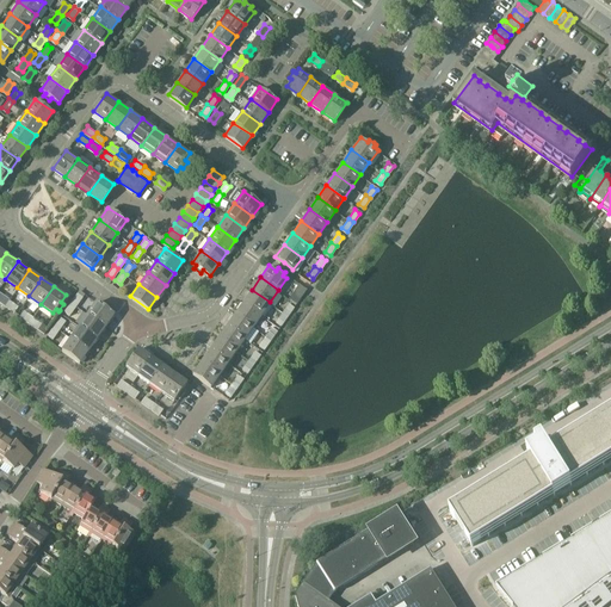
[(244,301),(244,302),(261,314),(270,302),(252,290),(251,290),(244,301)]
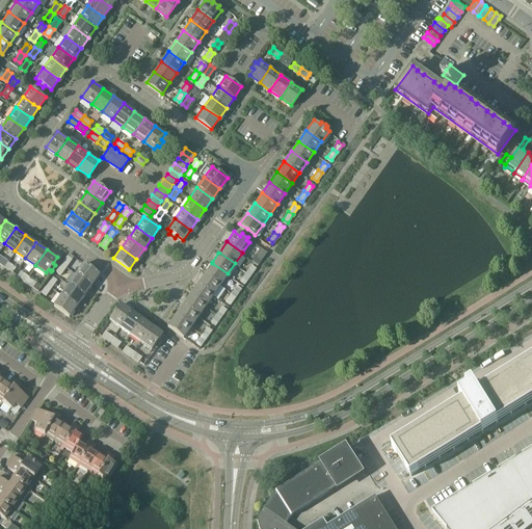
[(68,254),(61,262),(67,265),(72,258),(68,254)]
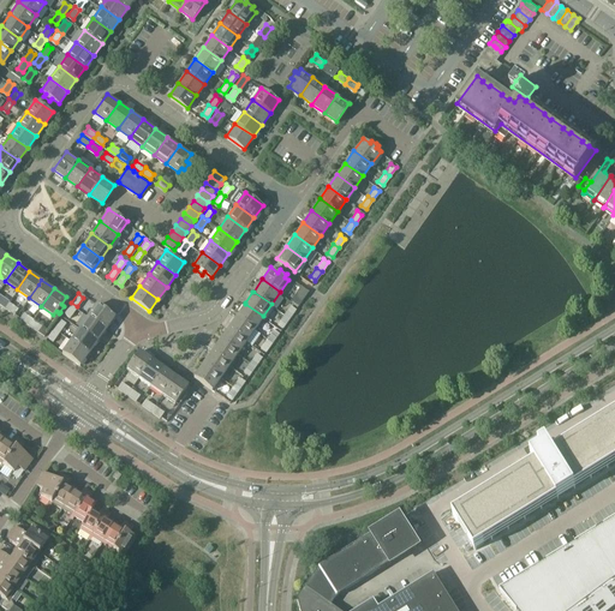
[(9,300),(5,305),(13,312),(17,306),(9,300)]
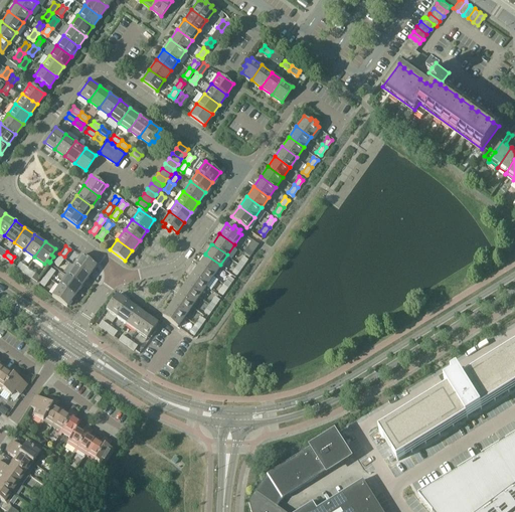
[(59,253),(54,262),(58,265),(64,257),(59,253)]
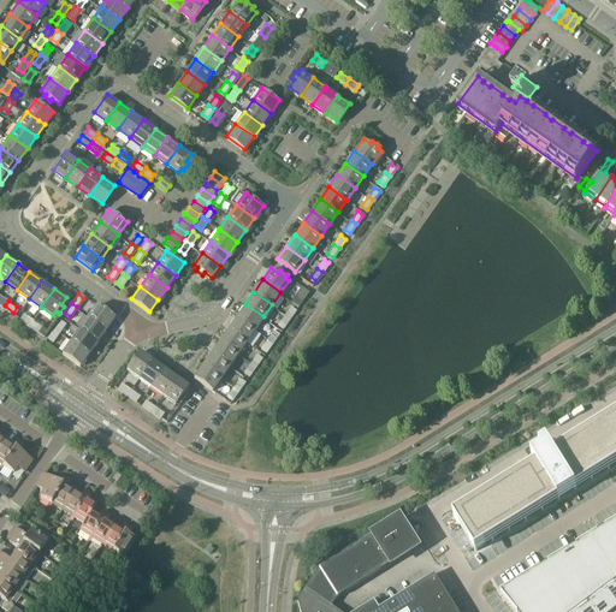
[(96,303),(88,315),(106,328),(114,315),(96,303)]
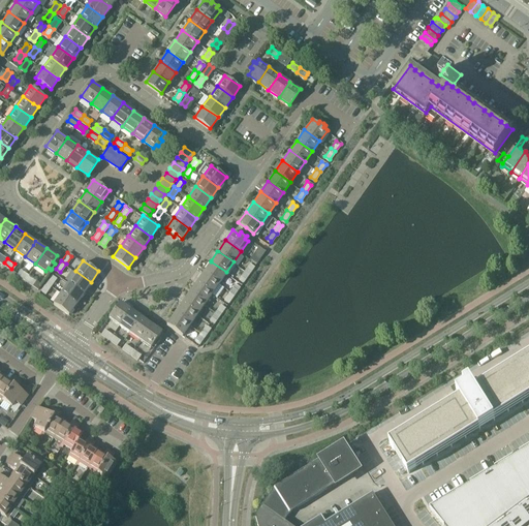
[(211,261),(204,271),(219,282),(226,272),(211,261)]
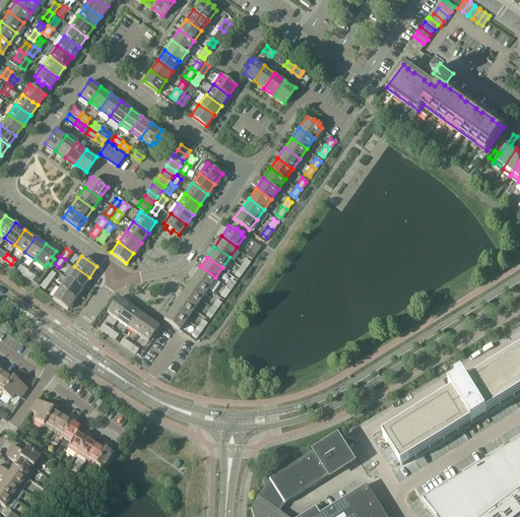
[(246,257),(241,265),(245,268),(250,260),(246,257)]
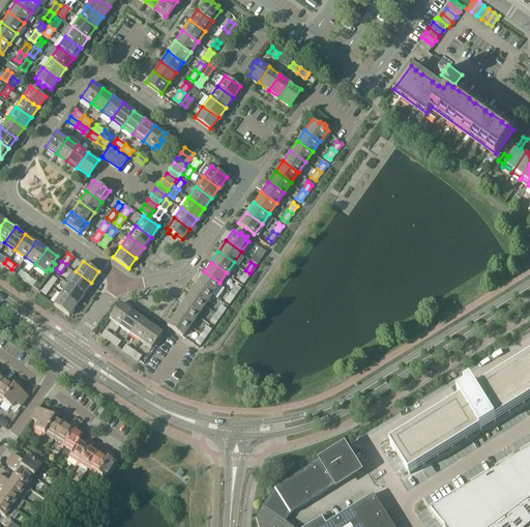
[(20,268),(17,272),(25,279),(28,274),(20,268)]
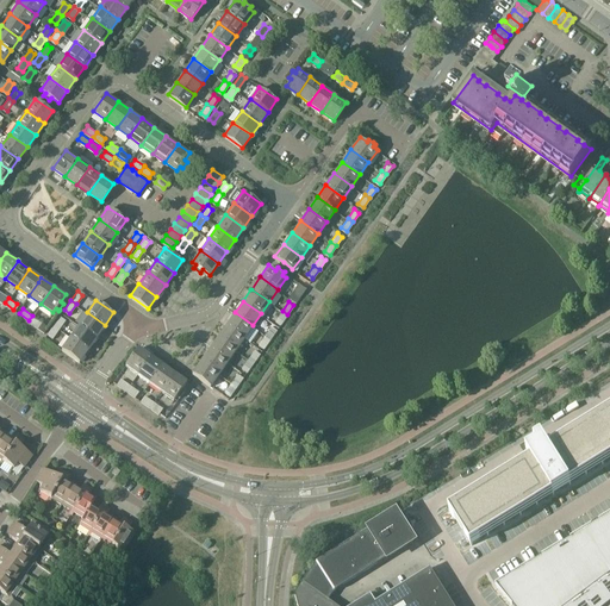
[(282,311),(275,319),(281,323),(287,314),(282,311)]
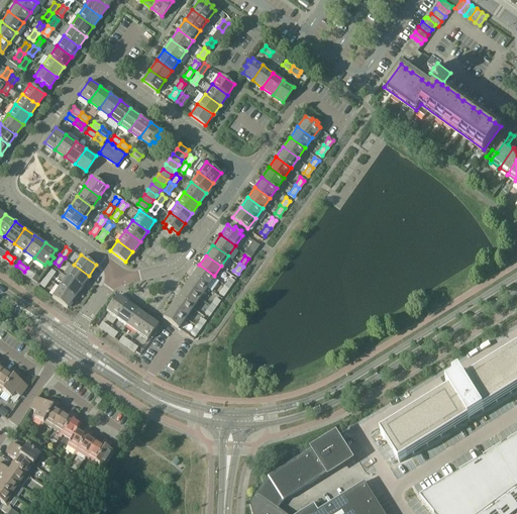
[(74,265),(67,275),(82,286),(89,276),(74,265)]
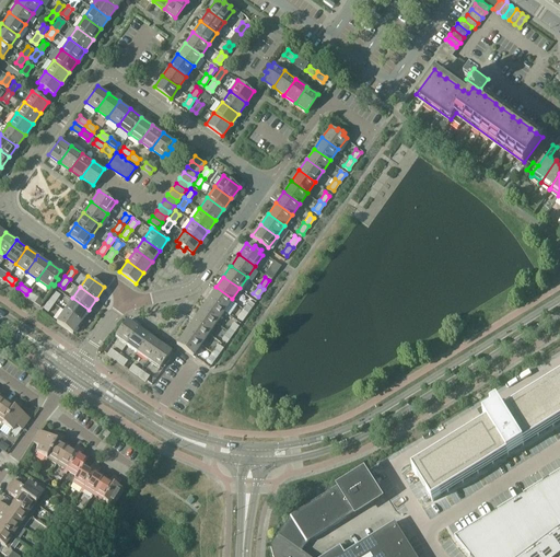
[(216,287),(207,299),(224,310),(232,299),(216,287)]
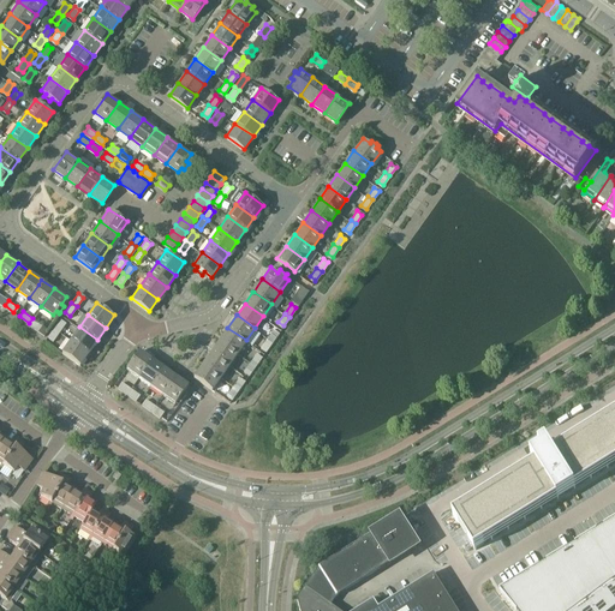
[(60,317),(54,327),(59,330),(66,322),(60,317)]
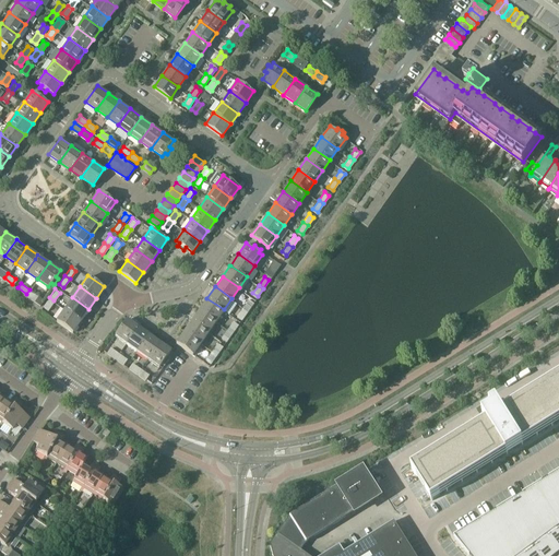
[(30,290),(26,294),(35,299),(38,295),(35,293),(30,290)]
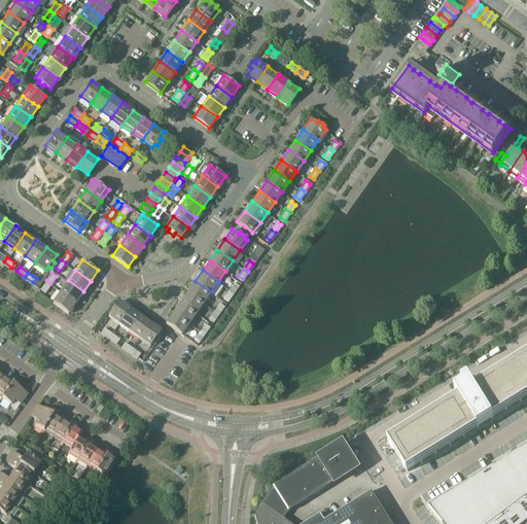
[(46,280),(41,288),(45,291),(50,283),(46,280)]
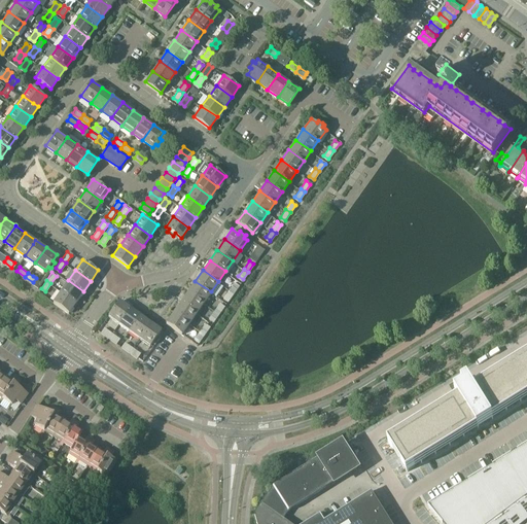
[(68,280),(61,290),(76,302),(83,291),(68,280)]
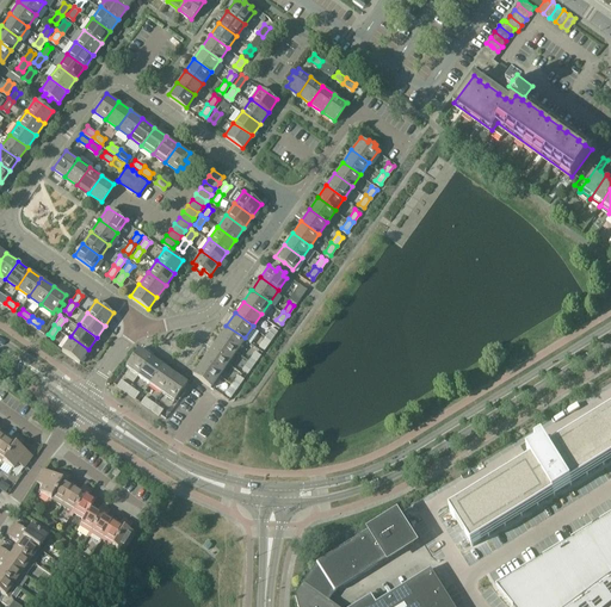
[(226,326),(217,338),(235,350),(245,338),(226,326)]
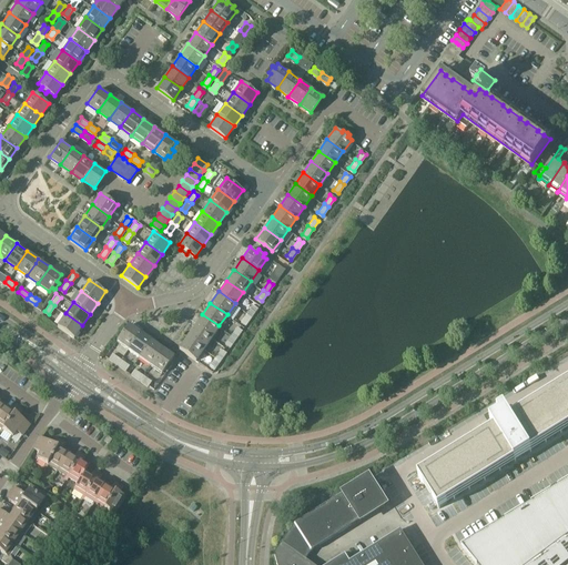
[(253,303),(246,311),(252,315),(257,306),(253,303)]
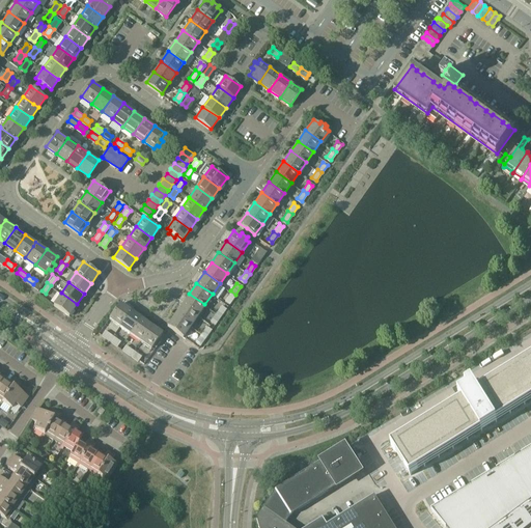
[(230,290),(225,299),(230,302),(235,295),(230,290)]
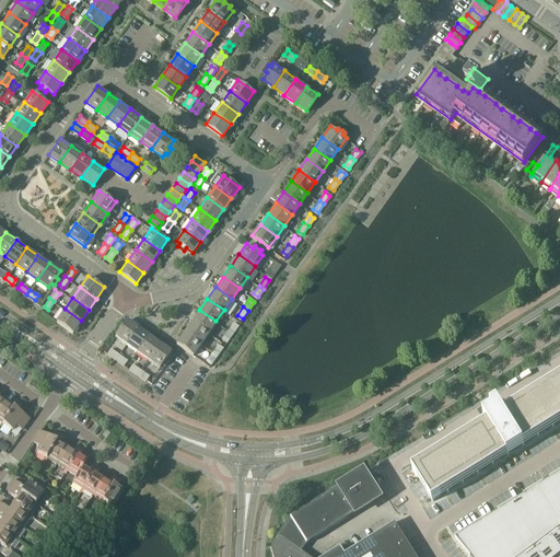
[(65,309),(57,320),(72,332),(81,321),(65,309)]
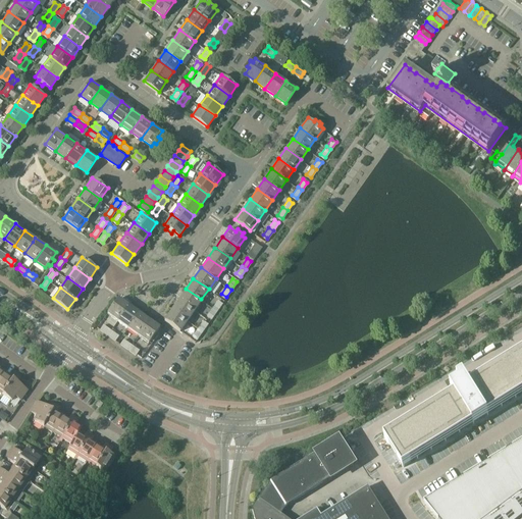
[(186,289),(178,299),(194,309),(201,299),(186,289)]
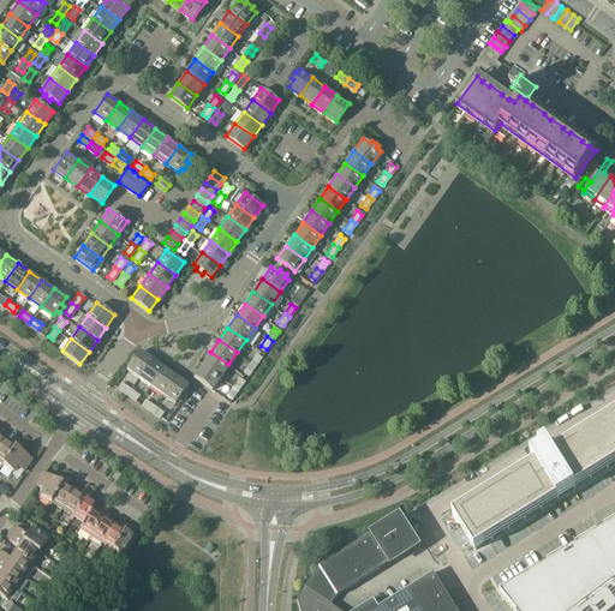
[(139,349),(126,367),(138,376),(151,358),(139,349)]
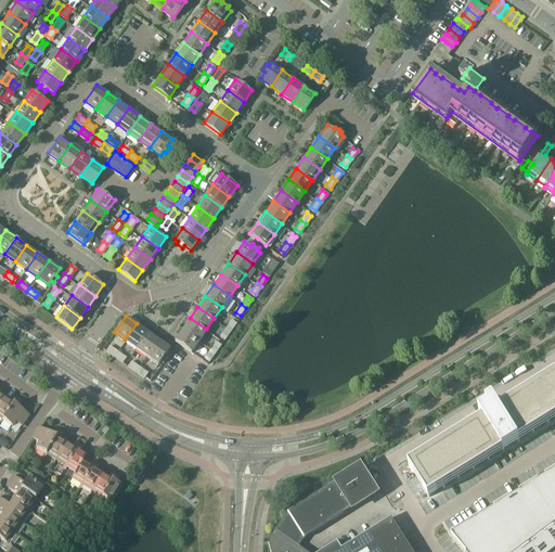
[(190,318),(182,329),(198,339),(206,329),(190,318)]
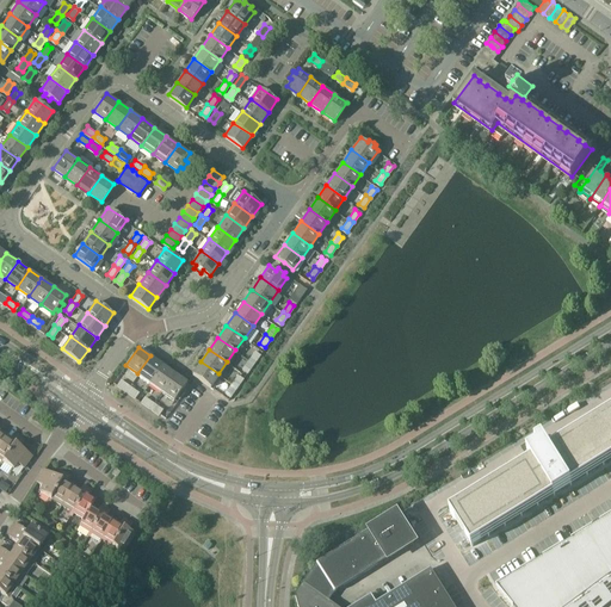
[(255,350),(248,358),(254,363),(260,353),(255,350)]
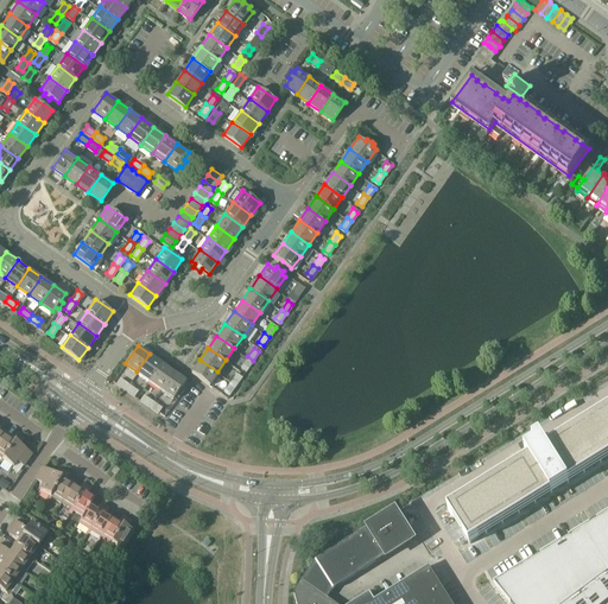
[(150,354),(137,372),(149,380),(162,362),(150,354)]
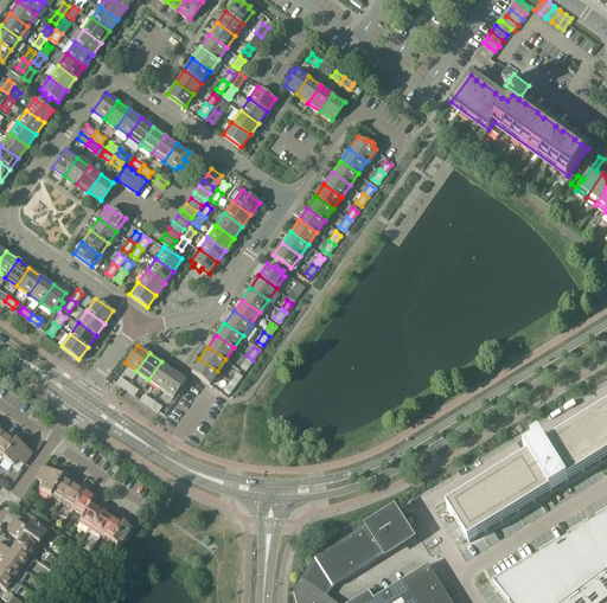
[(247,355),(241,365),(246,369),(253,360),(247,355)]
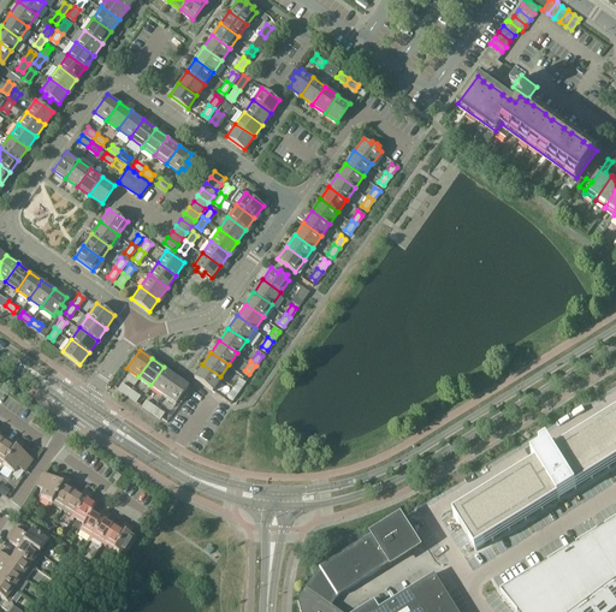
[(202,364),(194,375),(212,388),(220,376),(202,364)]
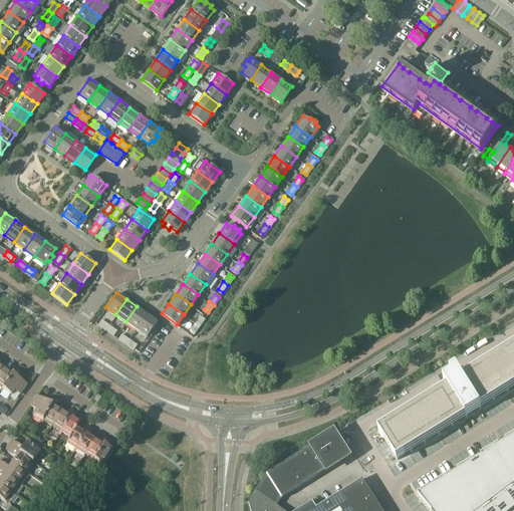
[(137,306),(125,321),(136,328),(147,313),(137,306)]
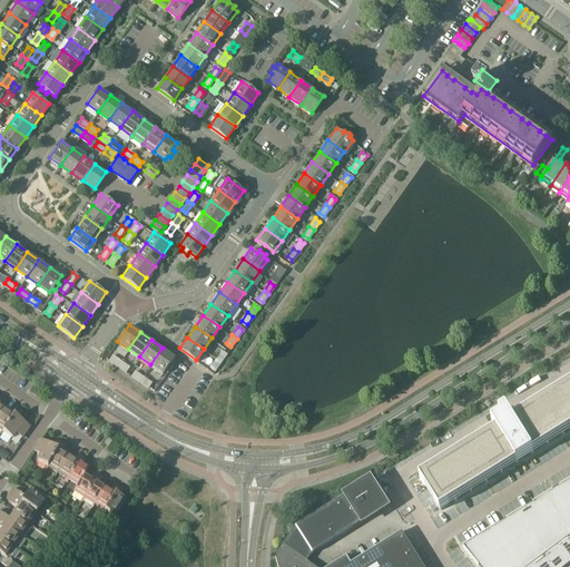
[(163,348),(150,364),(163,372),(165,369),(167,371),(168,370),(172,364),(169,362),(174,355),(163,348)]
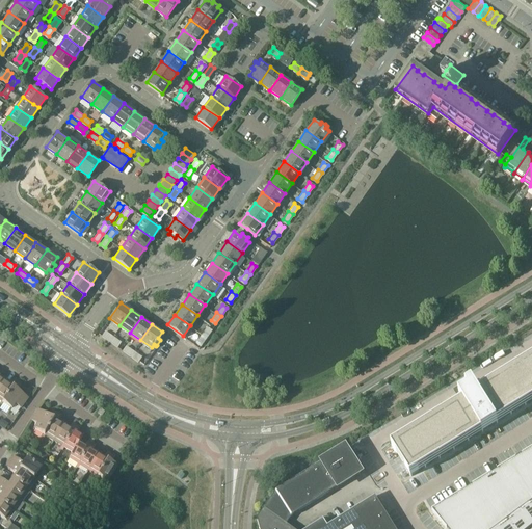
[(207,325),(202,333),(207,337),(212,328),(207,325)]
